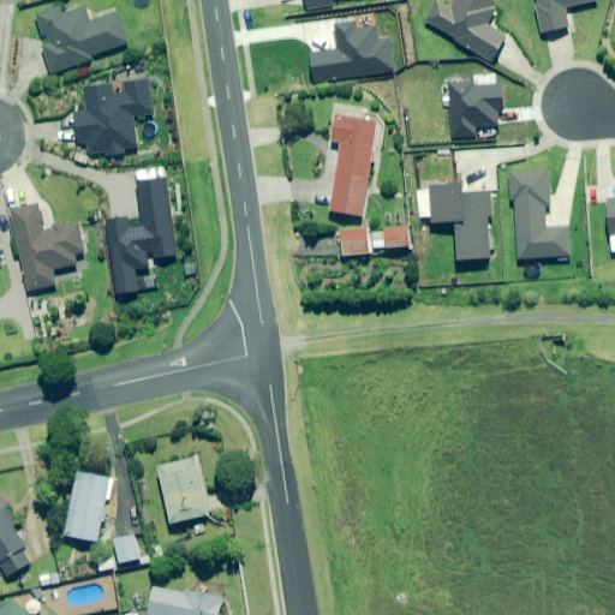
[(304,0),(306,11),(333,6),(332,0),(304,0)]
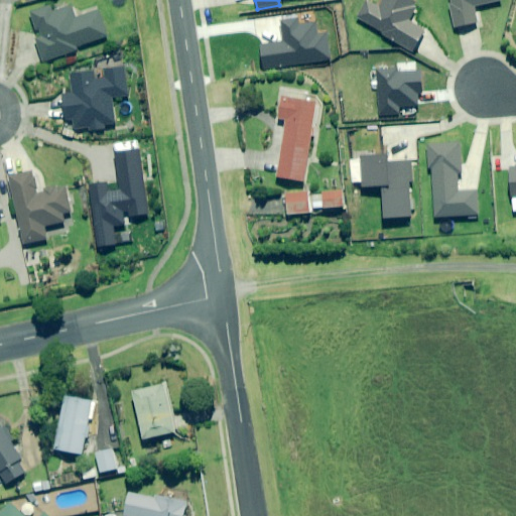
[(418,5),(409,0),(385,0),(380,9),(367,1),(357,19),(412,52),(425,31),(408,21),(418,5)]
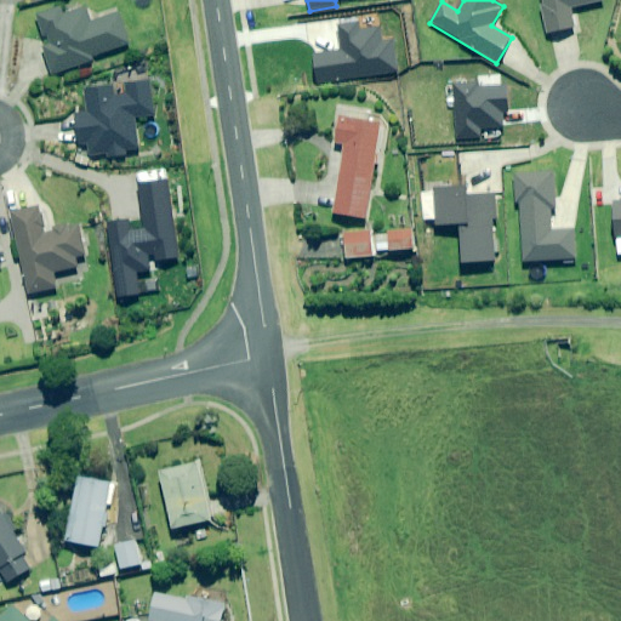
[(605,4),(604,0),(541,0),(547,35),(575,30),(571,9),(605,4)]
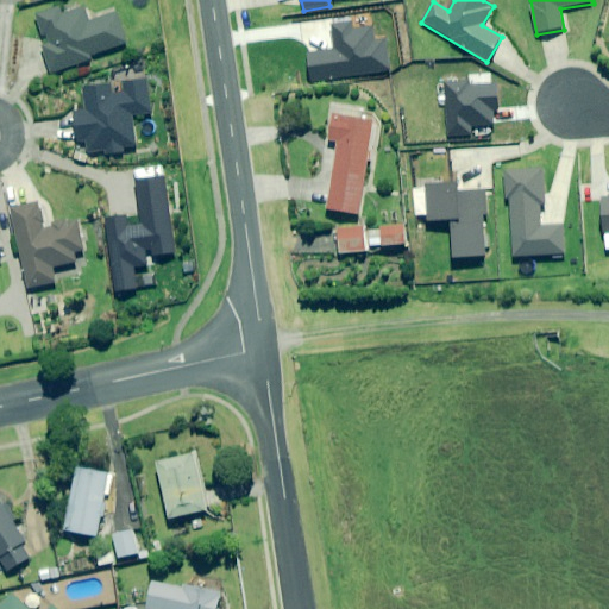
[(61,8),(35,17),(43,38),(46,37),(49,44),(42,46),(51,74),(92,61),(89,57),(129,44),(119,13),(90,23),(86,8),(63,16),(61,8)]
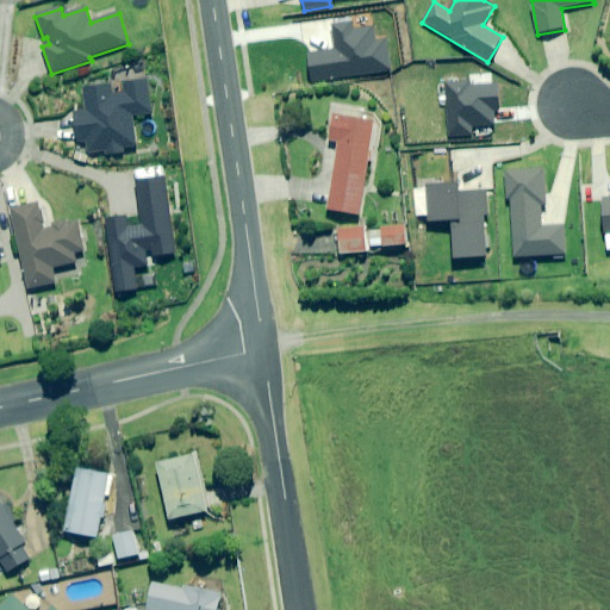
[(309,54),(312,81),(390,70),(385,39),(375,41),(373,27),(354,30),(353,23),(332,26),(336,50),(309,54)]
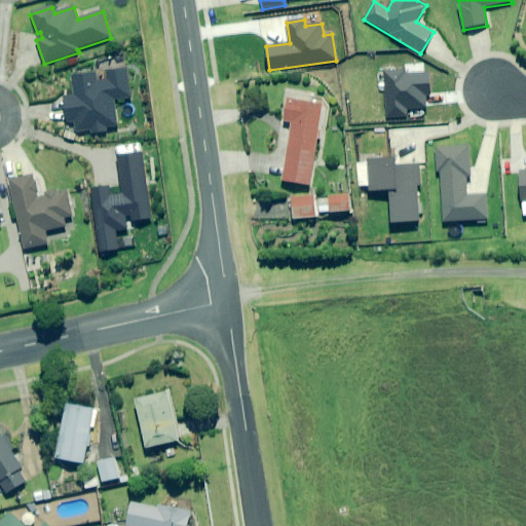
[(405,69),(384,71),(387,117),(407,116),(406,108),(425,106),(425,92),(429,92),(428,73),(405,74),(405,69)]
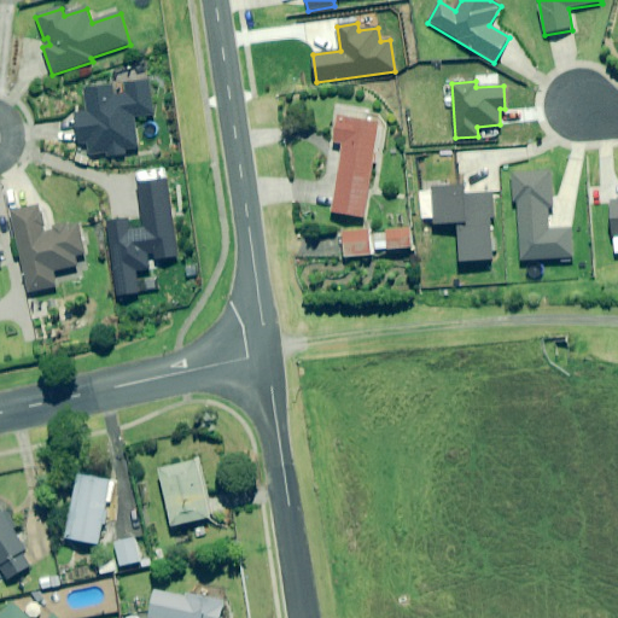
[(155,117),(149,82),(127,86),(128,94),(115,97),(114,86),(86,91),(89,114),(75,116),(80,146),(88,145),(91,156),(109,153),(109,157),(126,155),(126,151),(140,149),(136,120),(155,117)]
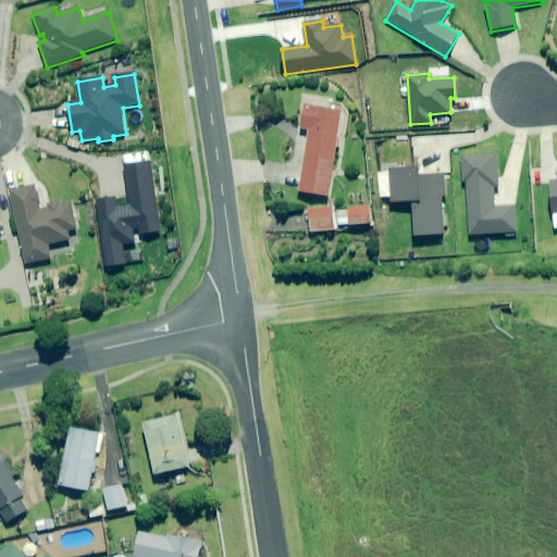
[(345,113),(306,107),(302,128),(309,130),(299,192),(331,197),(345,113)]
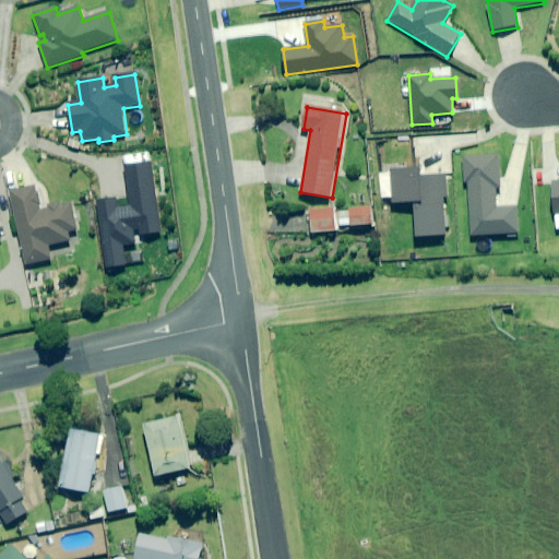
[(515,152),(463,155),(468,238),(521,235),(515,152)]
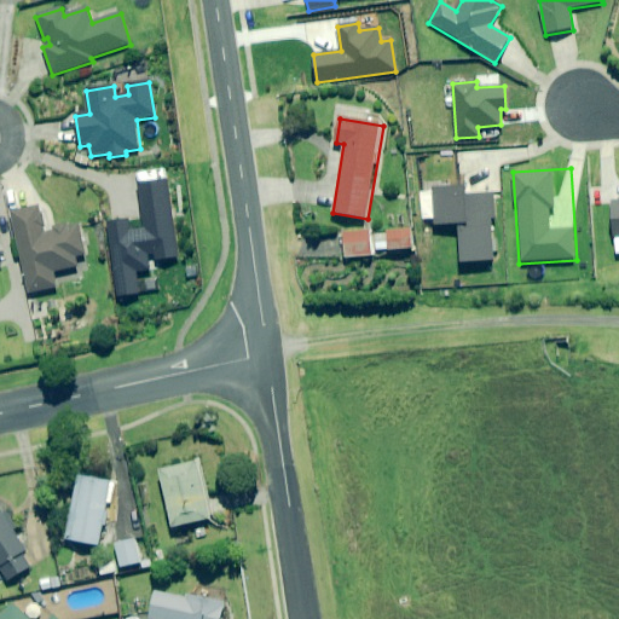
[(179,256),(167,180),(136,184),(143,229),(128,230),(127,219),(106,221),(117,296),(139,293),(137,273),(150,272),(149,261),(179,256)]
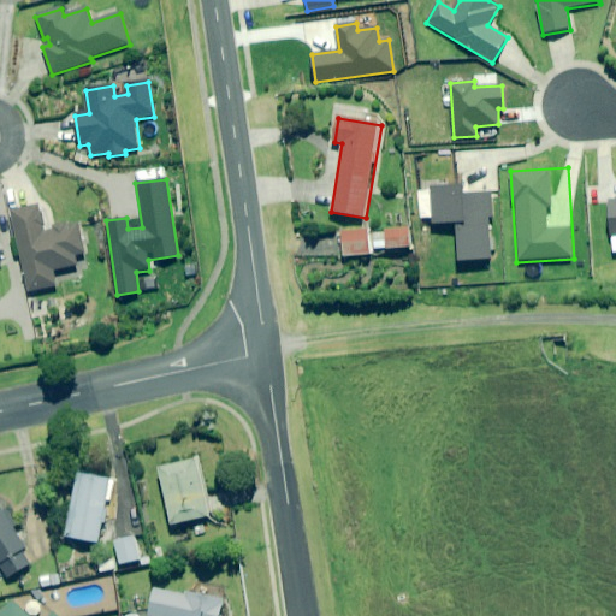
[(490,184),(427,185),(428,224),(456,224),(457,262),(492,261),(490,184)]
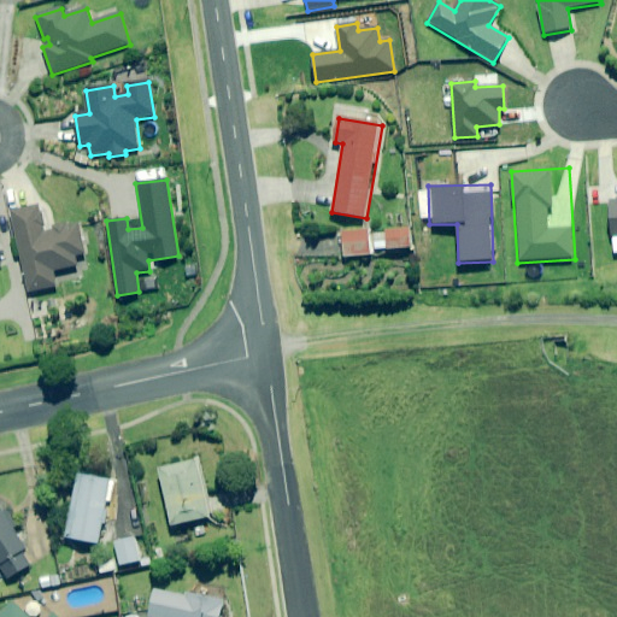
[(45,231),(39,206),(11,213),(30,293),(58,287),(54,272),(78,266),(76,258),(84,256),(77,224),(45,231)]
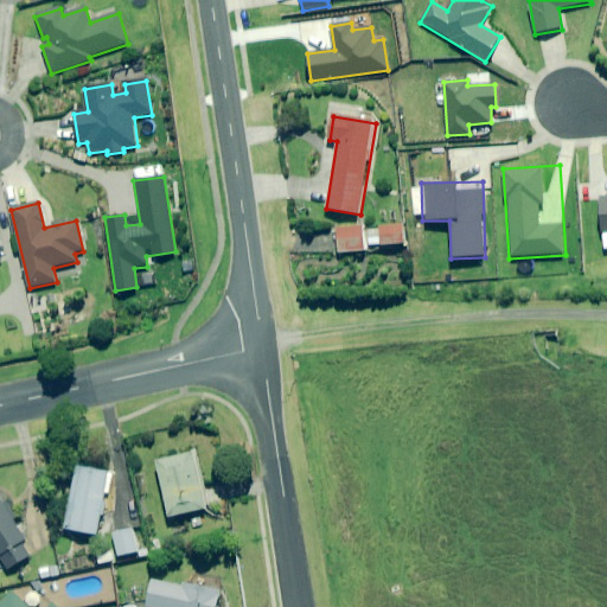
[(404,243),(404,225),(382,227),(383,244),(404,243)]
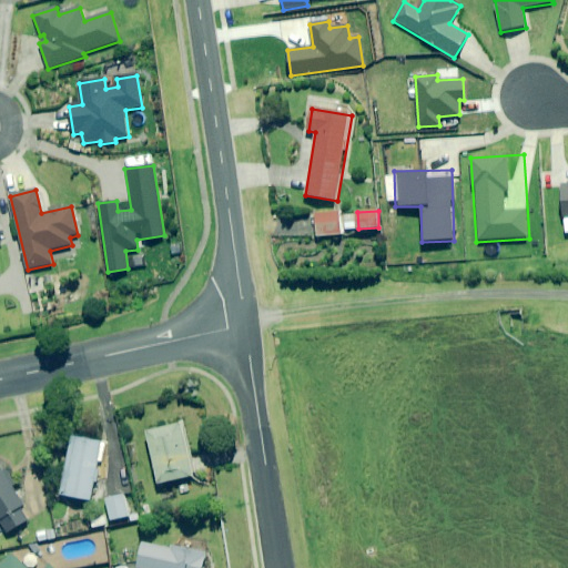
[(342,234),(340,213),(316,215),(318,236),(342,234)]
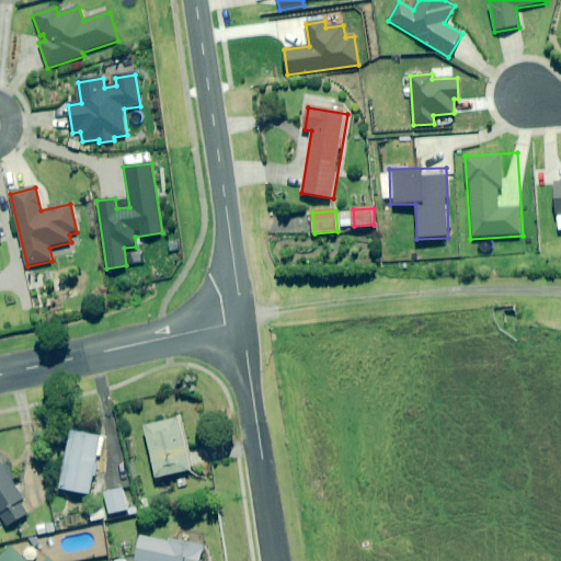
[(193,470),(182,419),(146,426),(158,478),(193,470)]
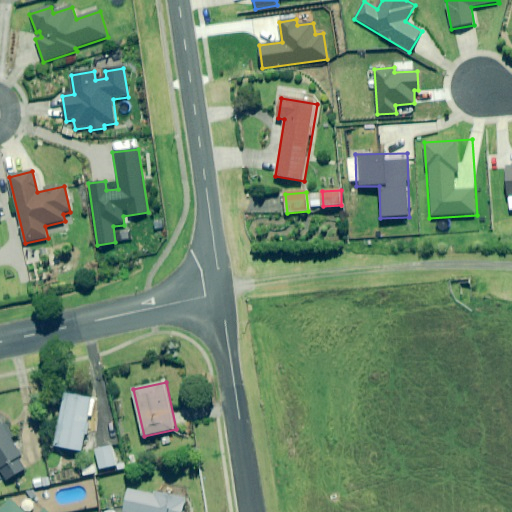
[(91,398),(65,394),(56,447),(82,451),(91,398)]
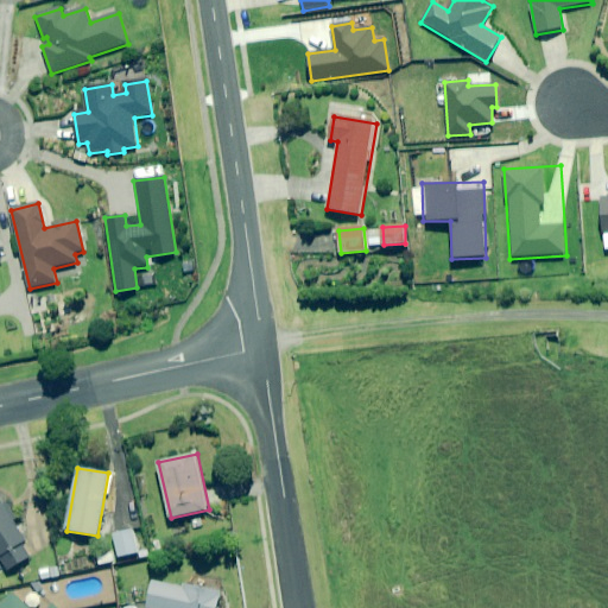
[(0,559),(7,571),(30,558),(21,543),(26,540),(21,534),(27,531),(21,523),(17,525),(16,524),(0,495),(0,559)]
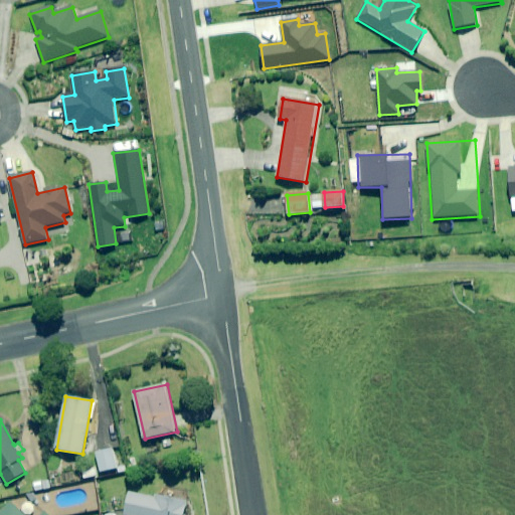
[(118,474),(127,471),(125,465),(121,466),(117,449),(97,454),(101,472),(117,468),(118,474)]
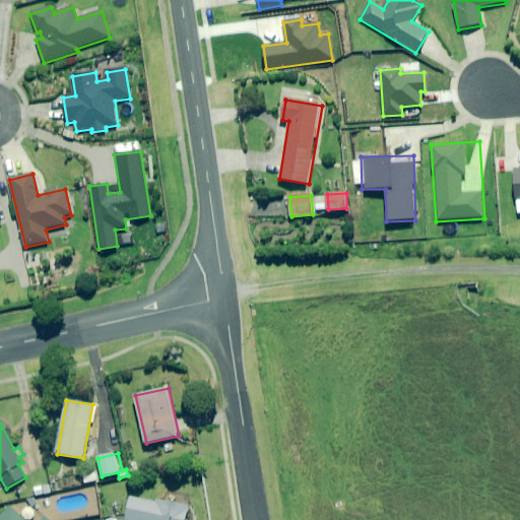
[(98,471),(82,475),(85,485),(101,481),(98,471)]
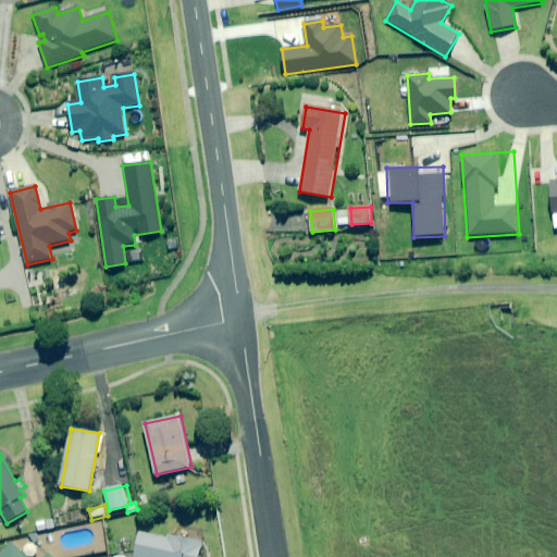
[(54,529),(53,519),(37,521),(38,531),(54,529)]
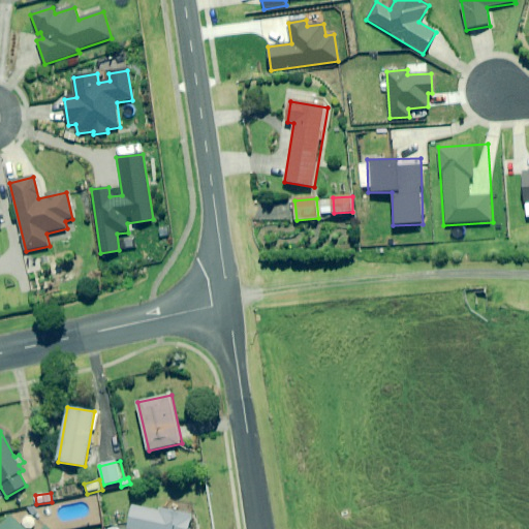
[(189,528),(192,518),(133,506),(128,528),(189,528)]
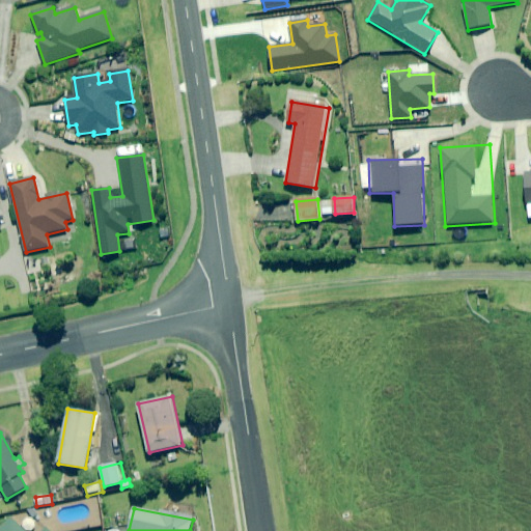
[(45,530),(23,530),(10,519),(0,528),(0,530),(48,530),(47,530),(45,530)]
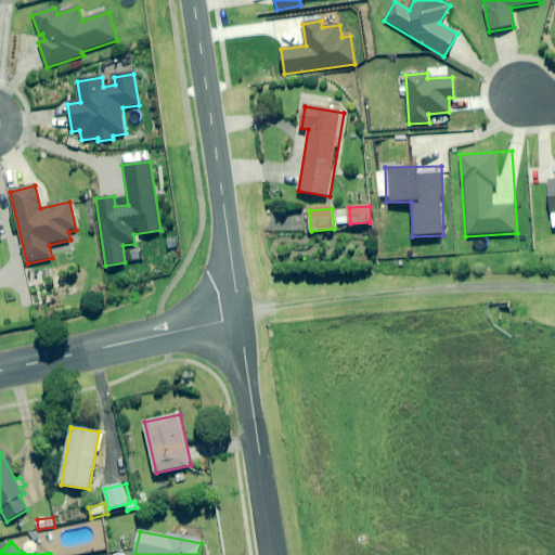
All buildings are outlined.
